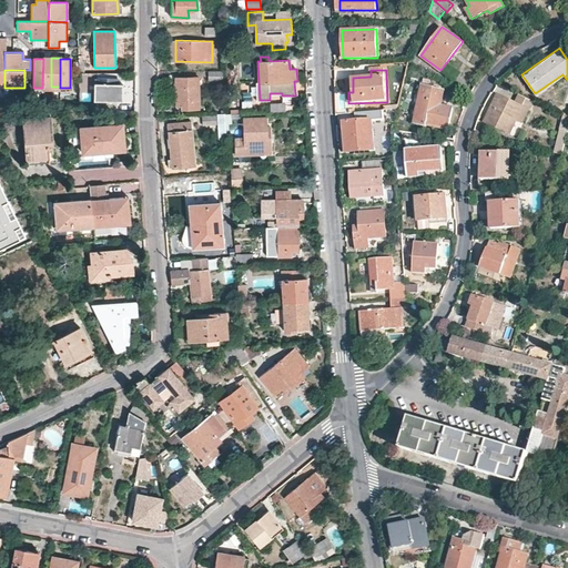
[(97,78),(98,111),(117,112),(117,78),(97,78)]
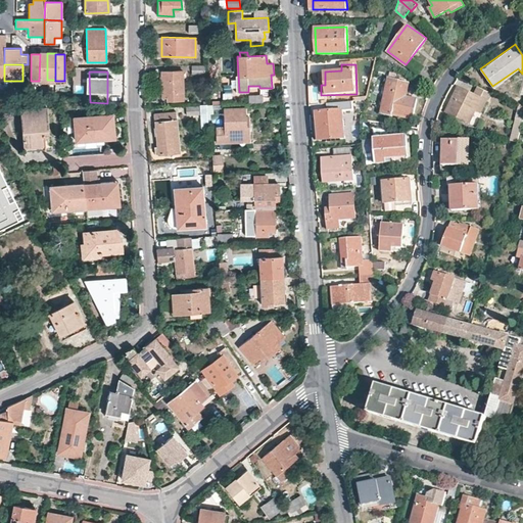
[(183,72),(161,73),(162,98),(165,98),(165,100),(184,99),(183,72)]
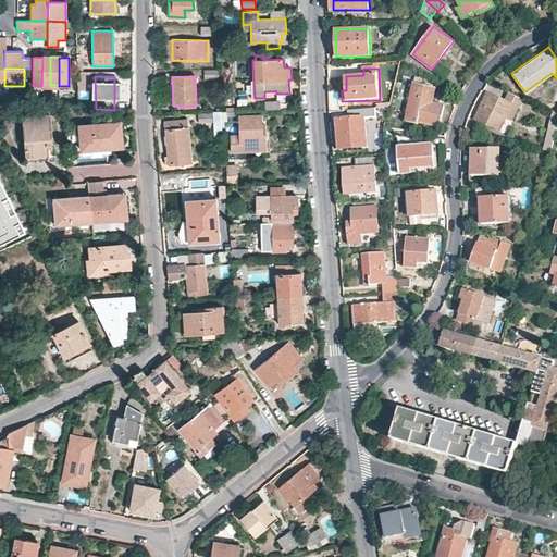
[(435,88),(413,84),(406,122),(418,124),(418,122),(441,127),(445,106),(432,102),(435,88)]
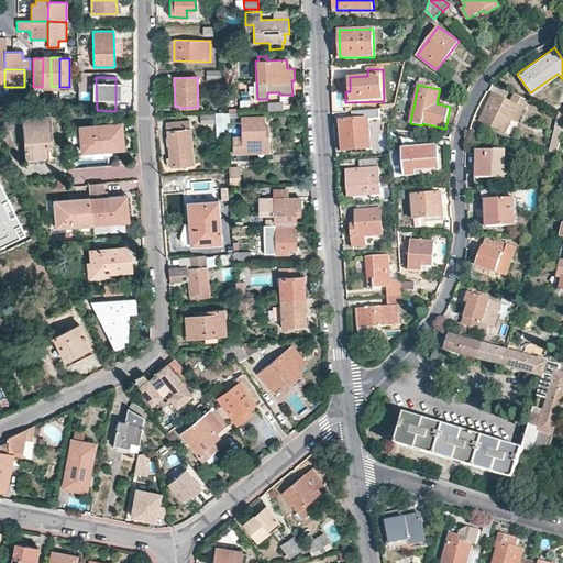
[(514,95),(497,87),(481,120),(506,132),(512,119),(516,120),(522,108),(510,101),(514,95)]
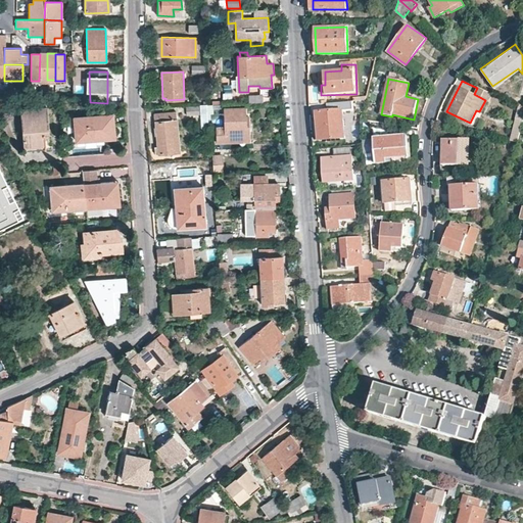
[(46,106),(20,108),(24,147),(45,145),(44,134),(49,133),(46,106)]
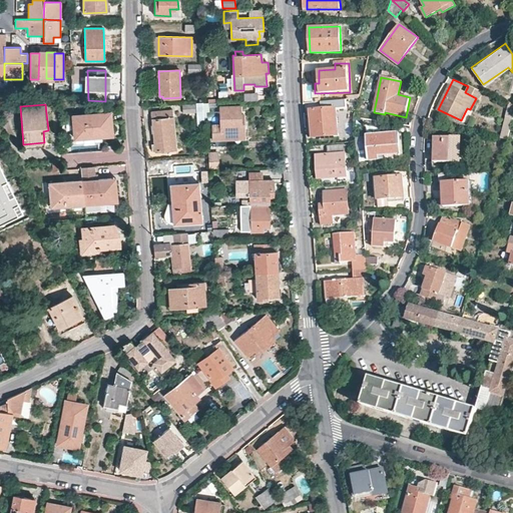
[(195,104),(182,105),(183,112),(196,111),(195,104)]
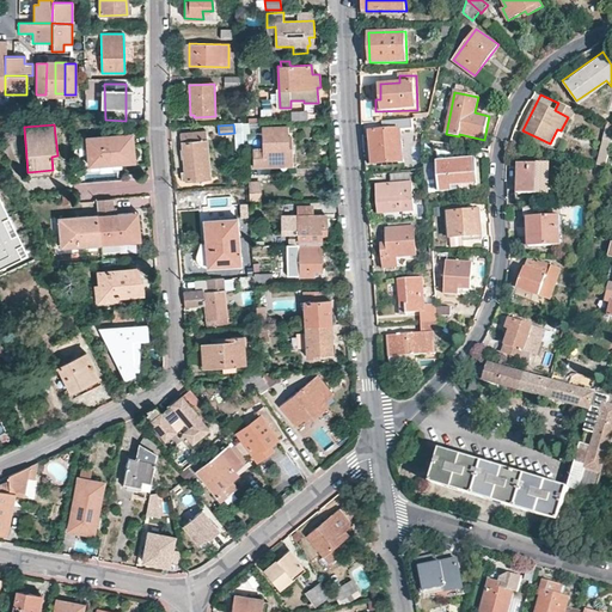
[(287,127),(264,128),(264,147),(255,148),(255,166),(292,165),(291,136),(287,136),(287,127)]
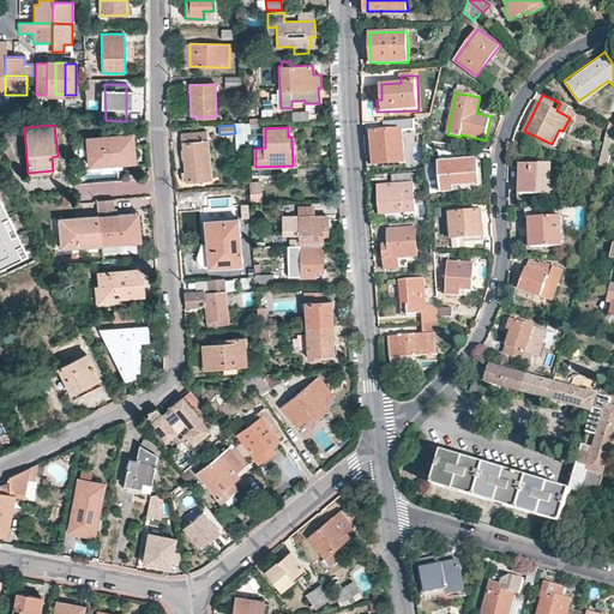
[(402,128),(371,131),(374,164),(405,162),(402,128)]
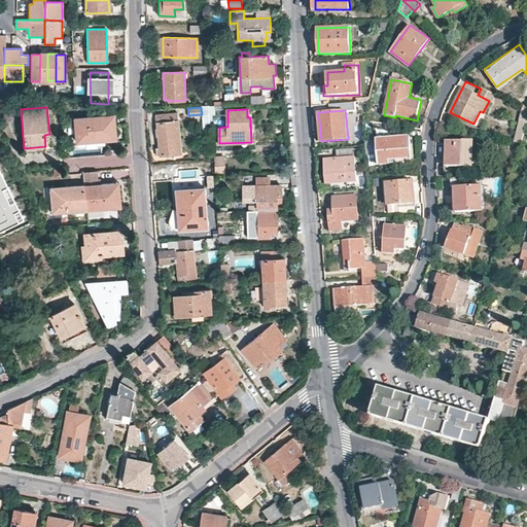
[(178,112),(155,115),(159,155),(181,153),(178,112)]
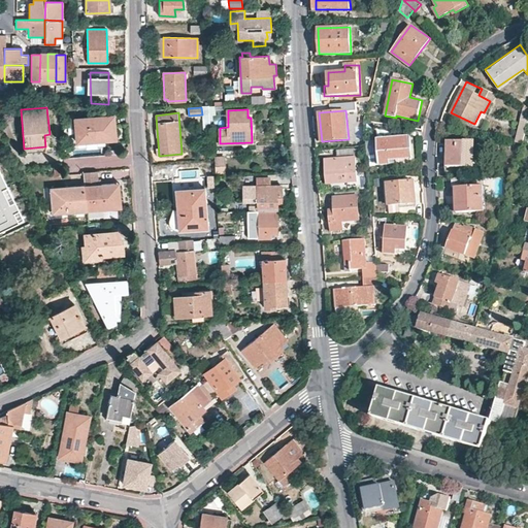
[(113,116),(75,119),(77,142),(116,139),(113,116)]
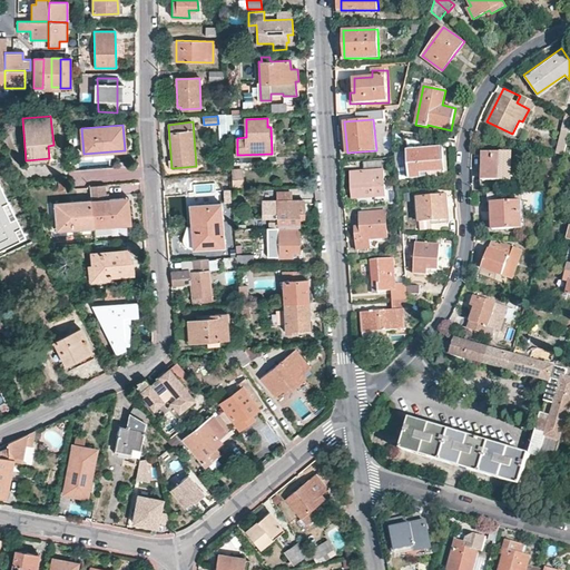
[(425,140),(406,137),(408,151),(410,178),(428,177),(428,173),(445,172),(444,148),(425,149),(425,140)]
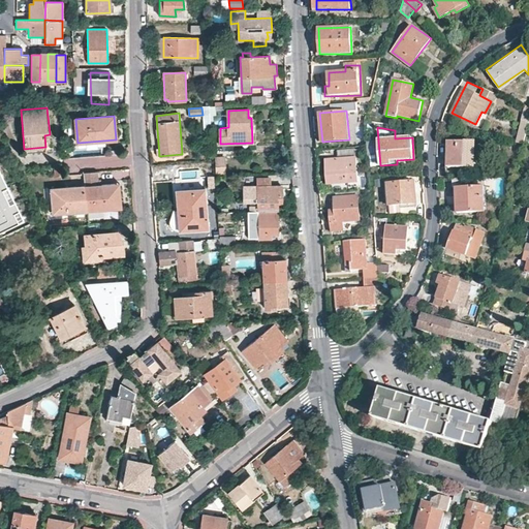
[(378,141),(367,142),(370,166),(380,165),(378,141)]
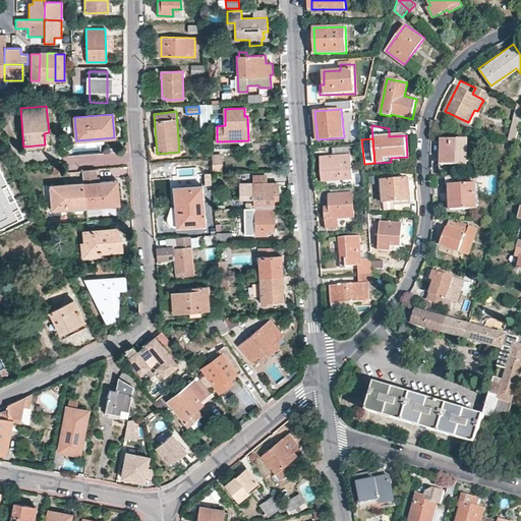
[(467,140),(442,138),(441,164),(465,165),(467,140)]
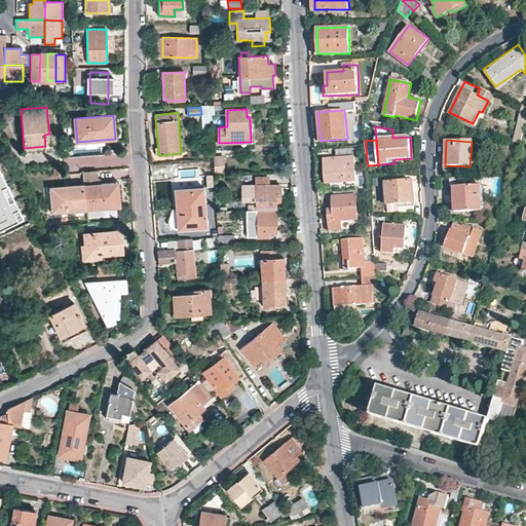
[(352,148),(335,150),(336,158),(325,159),(327,183),(355,180),(352,148)]
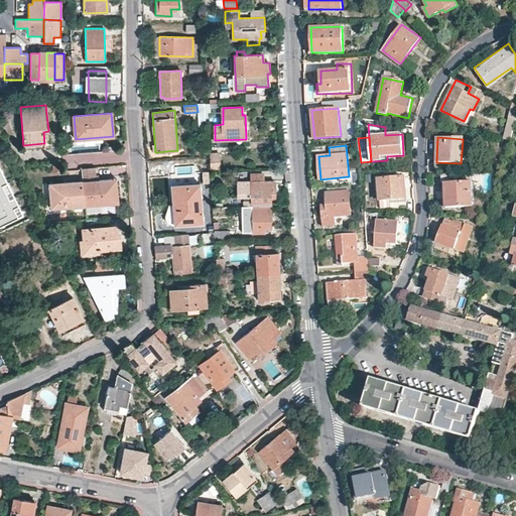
[(219,154),(211,154),(211,169),(219,169),(219,154)]
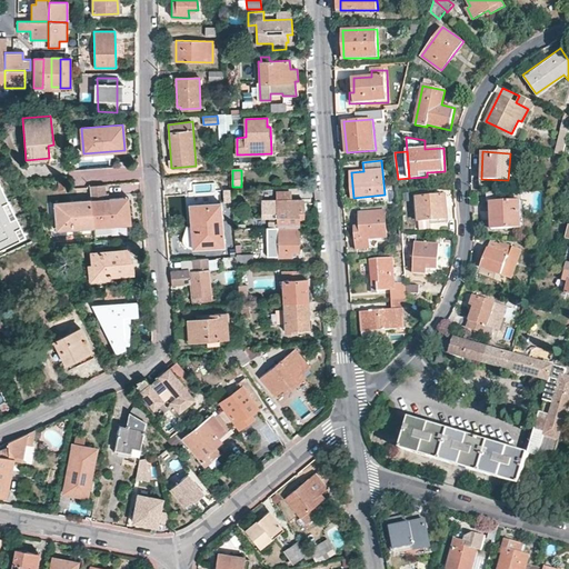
[(207,182),(188,185),(189,192),(207,191),(207,182)]
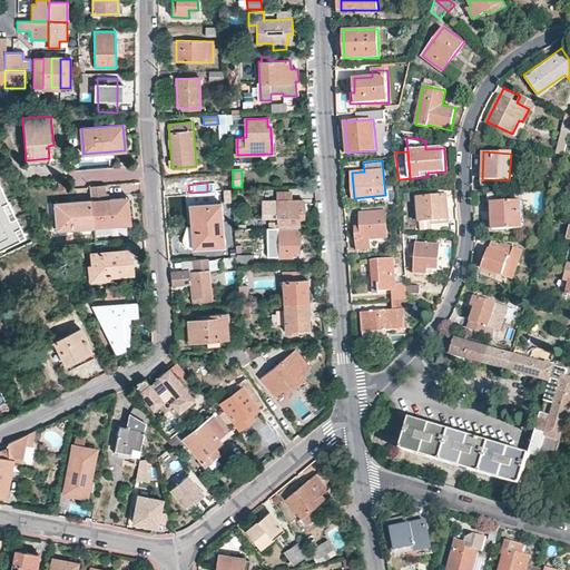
[(0,249),(21,241),(16,229),(21,227),(17,218),(11,220),(3,204),(8,202),(0,184),(0,249)]
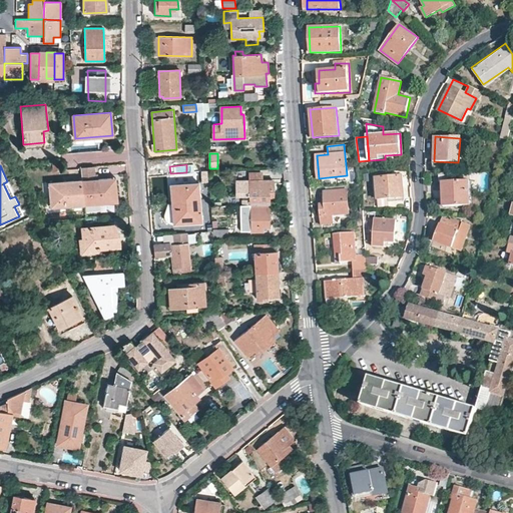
[(94,167),(81,168),(82,180),(84,205),(115,201),(114,191),(112,191),(110,177),(98,178),(95,178),(95,174),(94,167)]
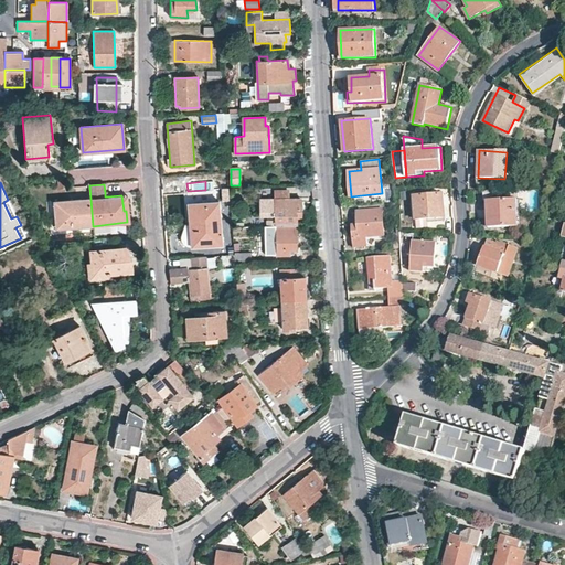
[(267,220),(267,226),(276,225),(297,225),(297,215),(300,215),(300,199),(288,199),(288,190),(274,190),(274,220),(267,220)]
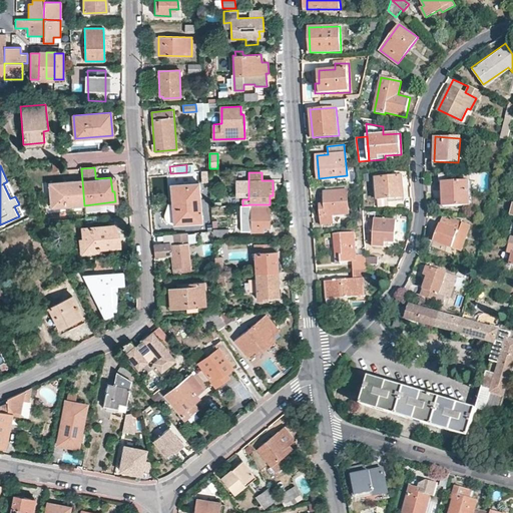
[(403,175),(376,177),(377,199),(402,197),(401,187),(404,186),(403,175)]
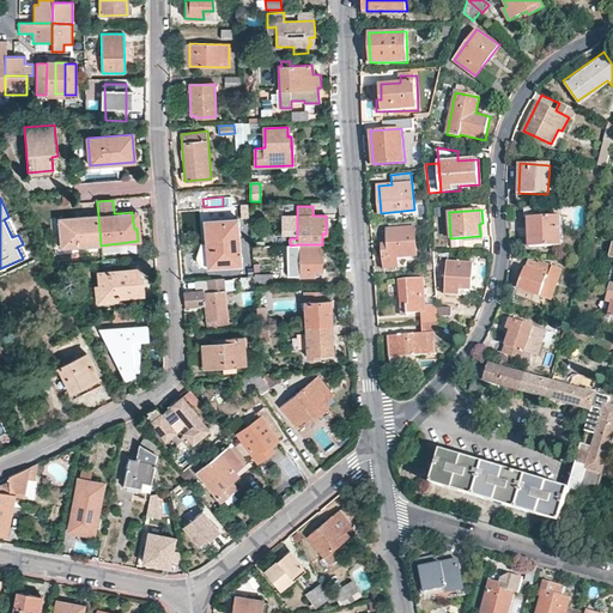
[(140,211),(132,212),(134,229),(137,229),(138,241),(143,241),(140,211)]
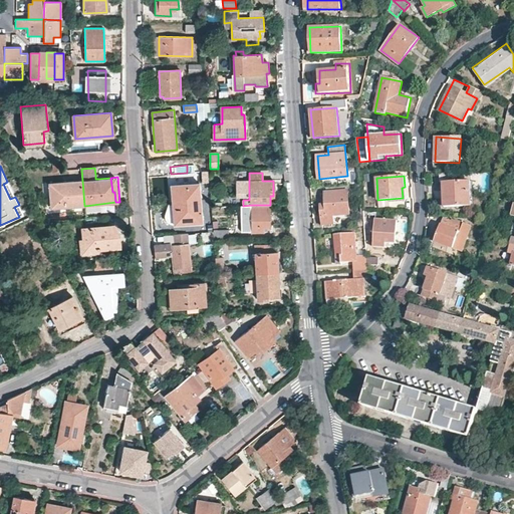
[(55,208),(83,206),(82,181),(53,183),(55,208)]
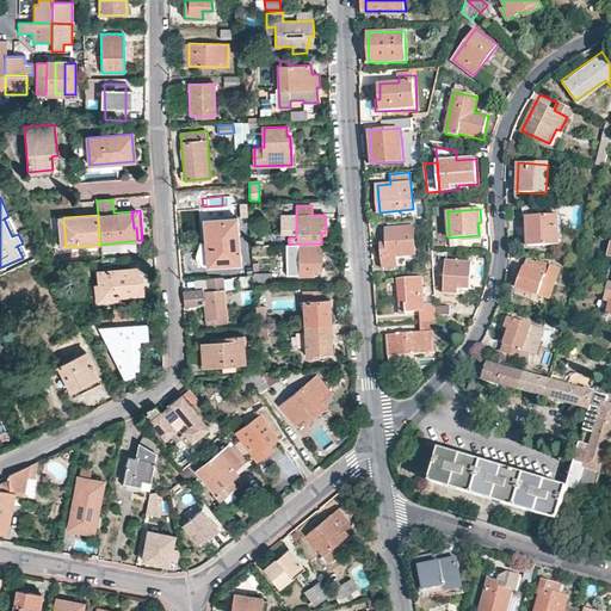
[(559,215),(526,216),(528,246),(560,245),(559,215)]
